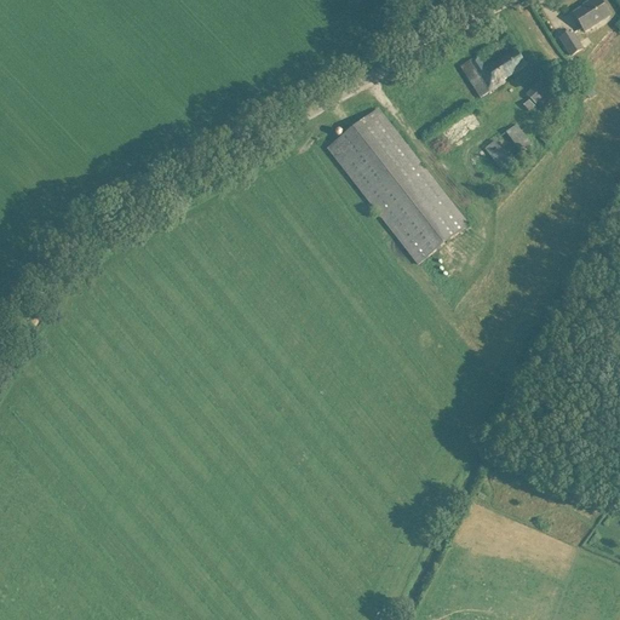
[(590,5),(574,15),(585,33),(609,17),(598,0),(592,0),(589,3),(590,5)]
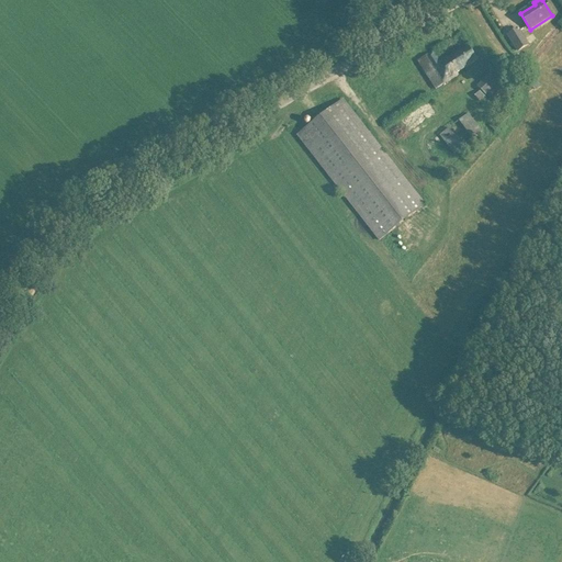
[(518,29),(507,35),(518,52),(528,45),(518,29)]
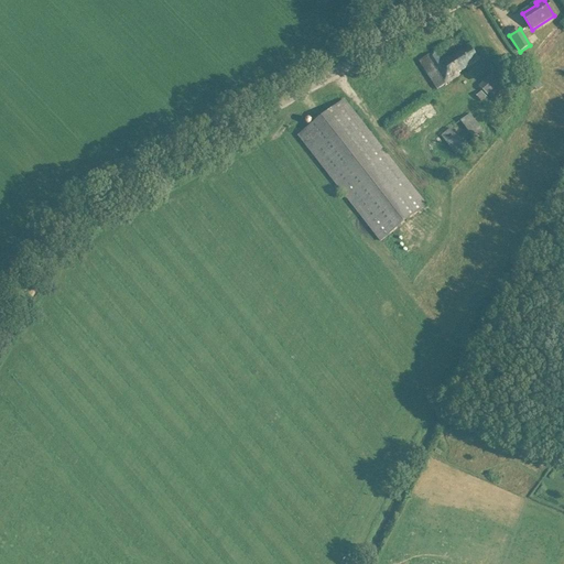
[(435,52),(419,62),(436,90),(461,76),(459,74),(478,61),(469,47),(449,61),(448,58),(442,62),(435,52)]
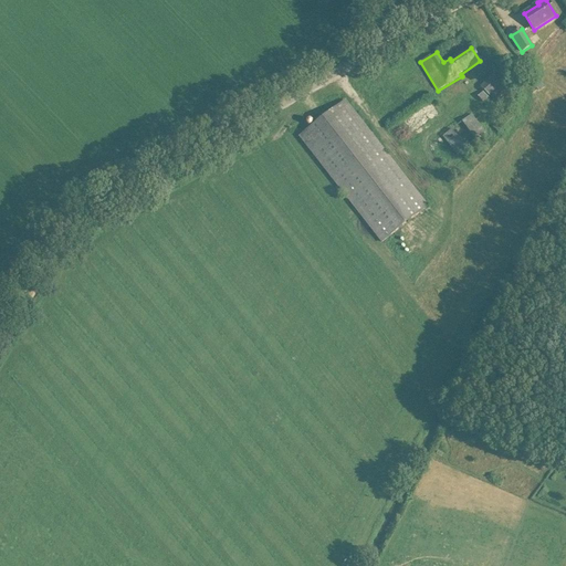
[(492,75),(480,87),(489,95),(501,84),(492,75)]
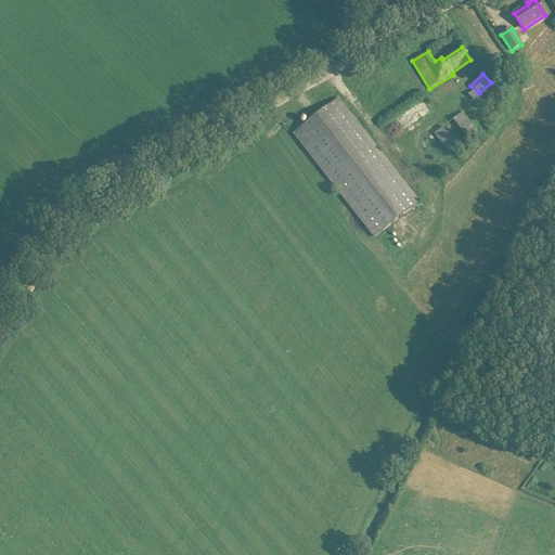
[(494,81),(482,93),(488,98),(499,87),(494,81)]
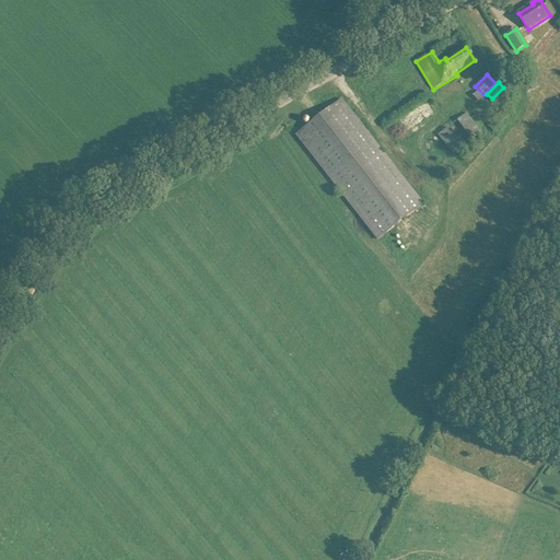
[(482,96),(478,91),(473,96),(477,101),(482,96)]
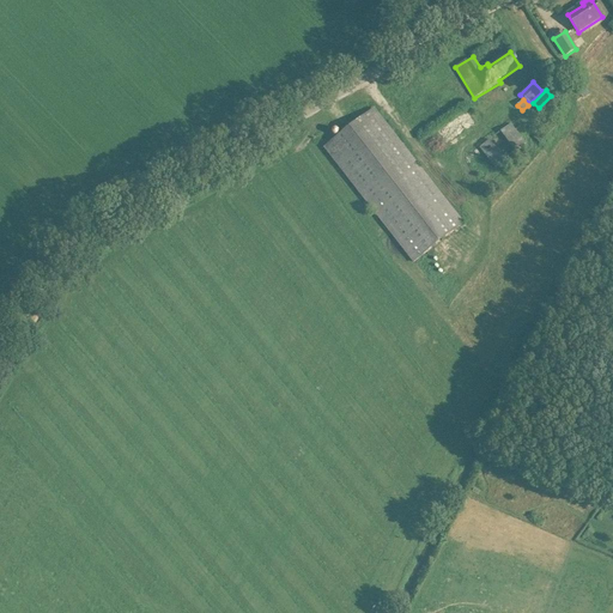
[(374,109),(325,147),(413,262),(463,223),(374,109)]
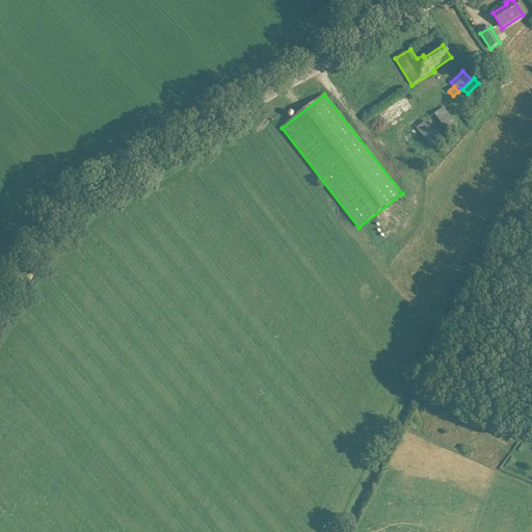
[(444,108),(433,115),(447,132),(456,125),(444,108)]
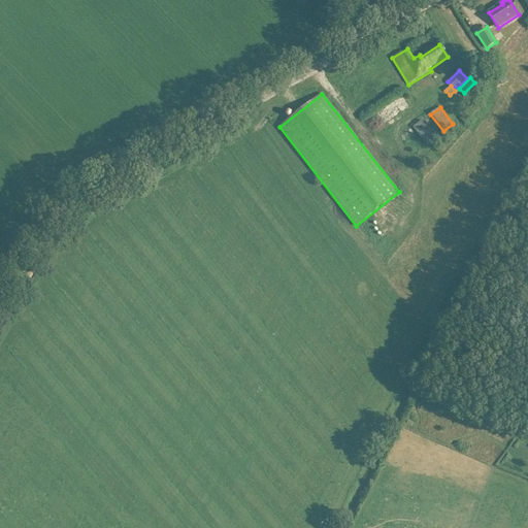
[(404,114),(393,125),(396,130),(408,120),(404,114)]
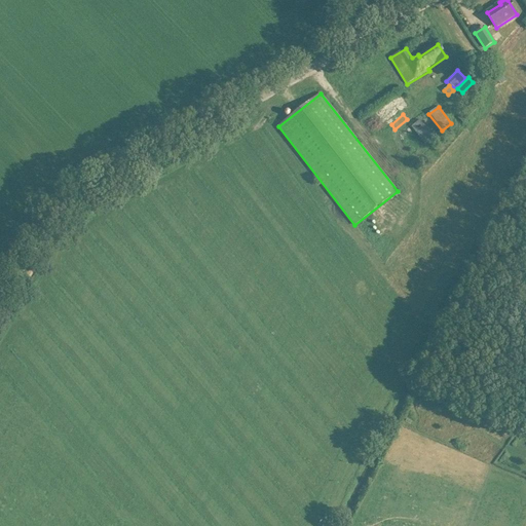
[(419,121),(411,127),(424,144),(433,138),(419,121)]
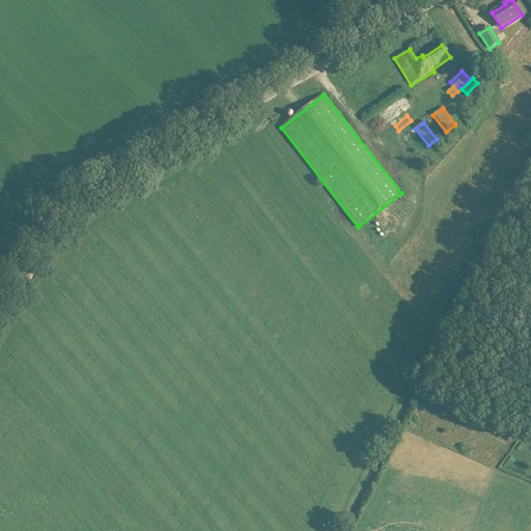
[(510,161),(520,149),(515,145),(505,157),(510,161)]
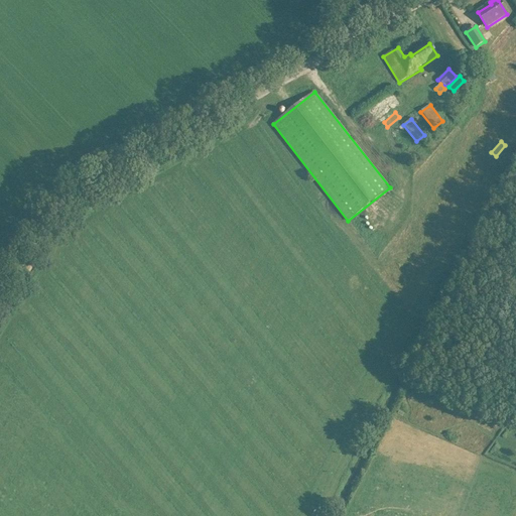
[(491,153),(484,162),(490,166),(497,158),(491,153)]
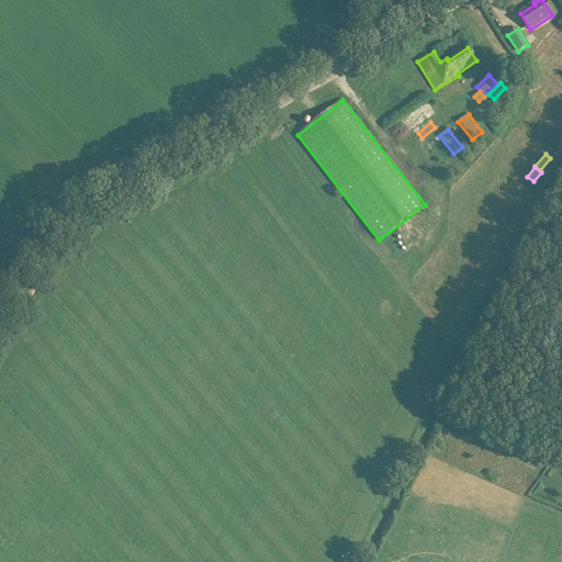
[(428,267),(423,271),(430,282),(436,279),(428,267)]
